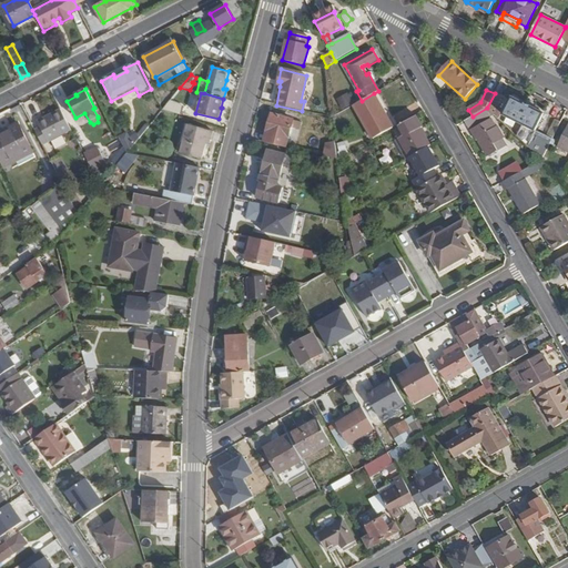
[(347,93),(336,100),(342,110),(354,103),(347,93)]
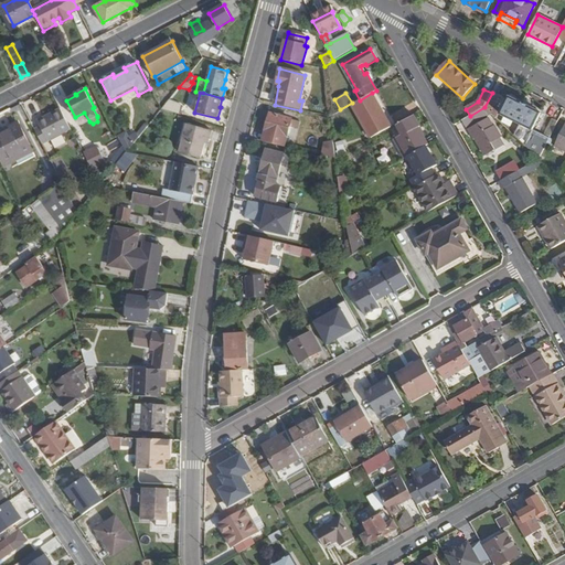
[(360,100),(352,105),(371,138),(391,127),(372,93),(360,100)]
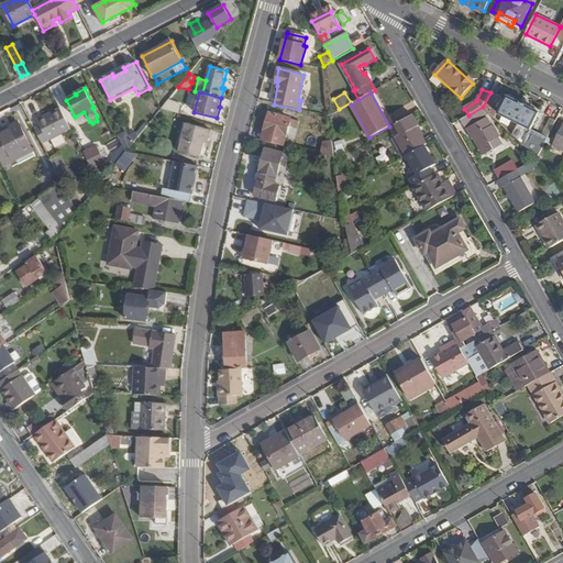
[(497,96),(490,92),(483,107),(487,111),(489,113),(492,108),(497,96)]
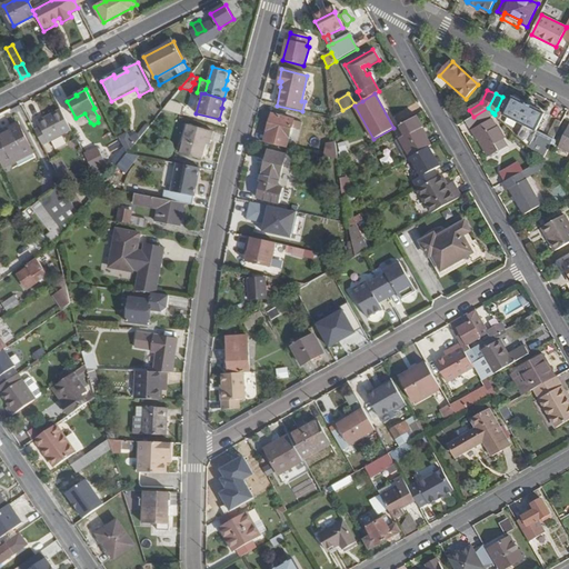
[(506,116),(525,125),(519,137),(543,160),(562,122),(557,120),(548,137),(537,131),(546,113),(513,98),(506,116)]
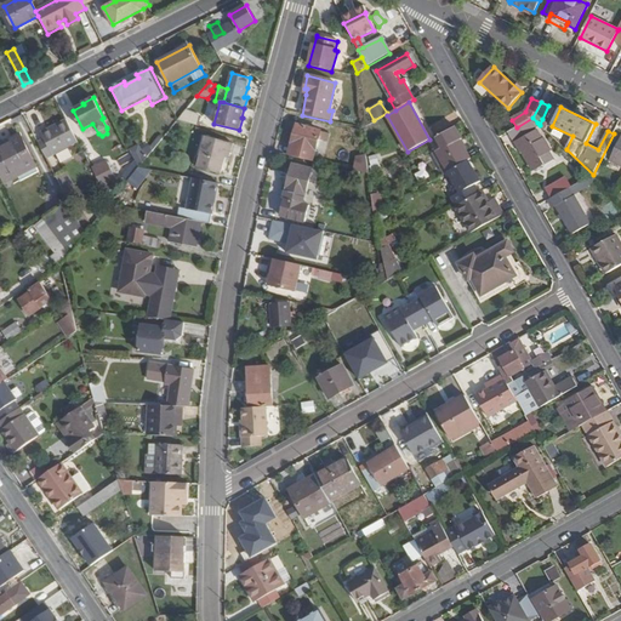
[(186,109),(177,120),(199,126),(201,117),(198,114),(186,109)]
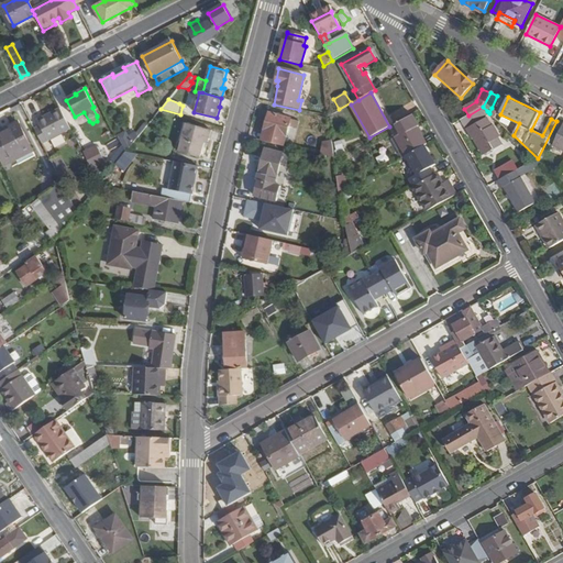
[(483,107),(468,116),(461,120),(465,127),(485,114),(484,112),(487,111),(483,107)]
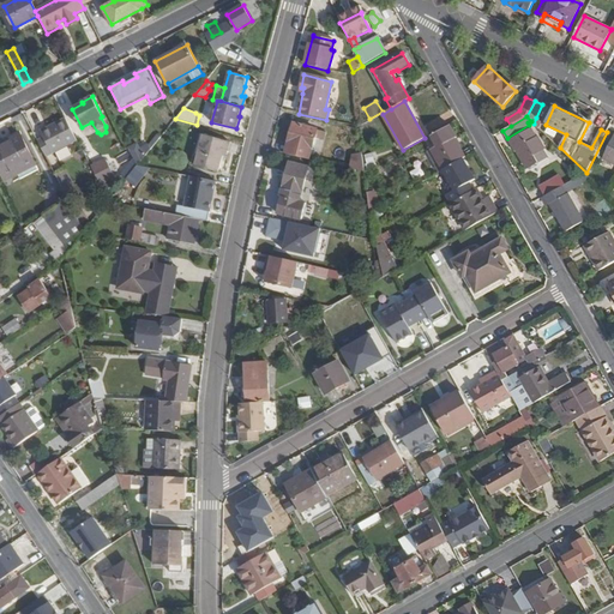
[(47,143),(53,154),(77,140),(66,118),(41,131),(43,137),(44,137),(47,143)]
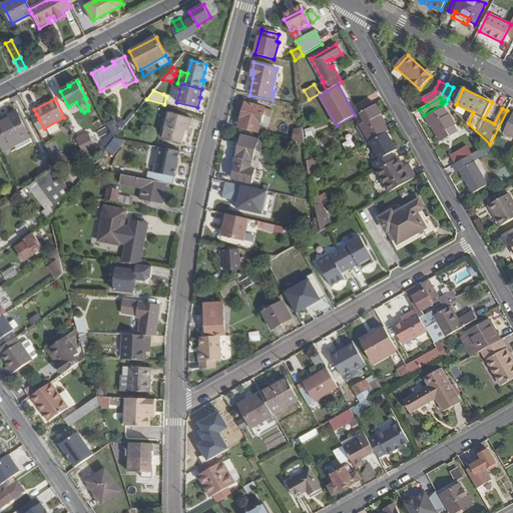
[(244,104),(238,128),(259,133),(260,129),(263,115),(271,117),(273,110),(265,108),(247,104),(244,104)]
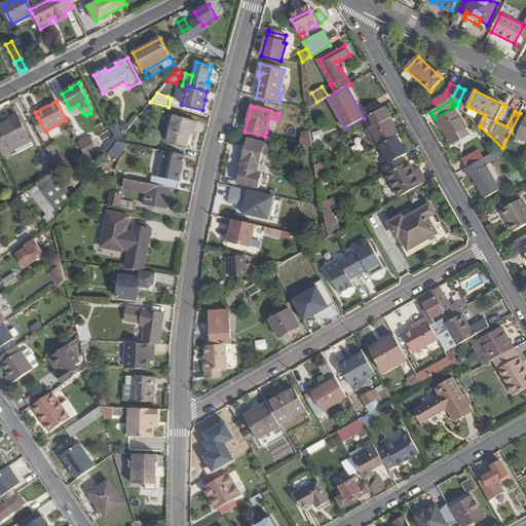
[(375,125),(371,128),(380,146),(380,145),(397,136),(400,135),(390,119),(391,118),(386,108),(370,117),(375,125)]
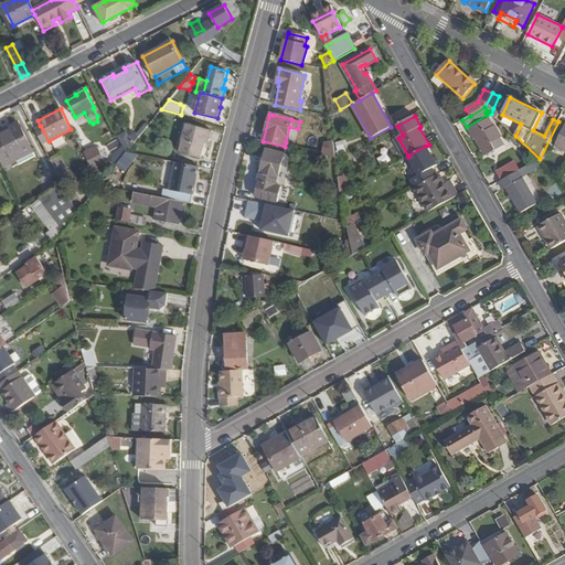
[(487,158),(496,152),(494,150),(491,142),(500,138),(494,127),(492,129),(488,120),(469,130),(475,140),(475,139),(477,138),(487,158)]
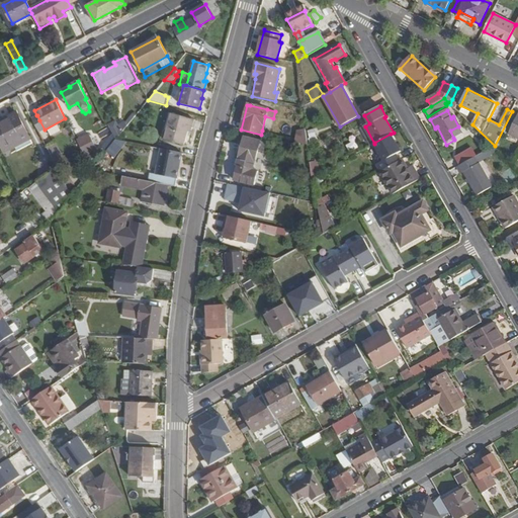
[(0,142),(5,152),(15,147),(13,145),(29,137),(16,112),(0,120),(0,142)]
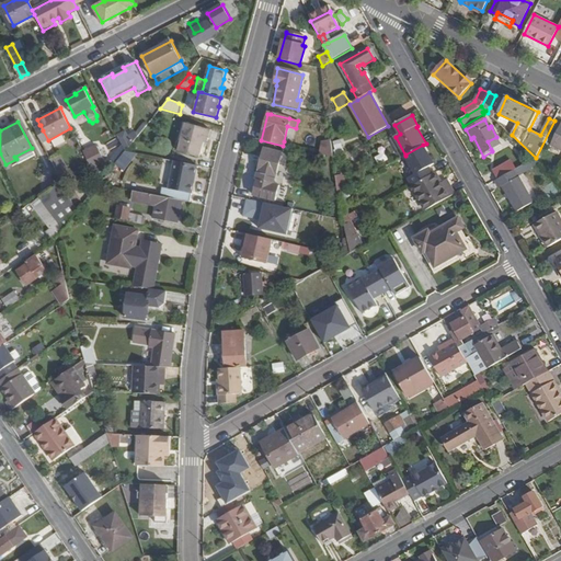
[(199,157),(207,128),(186,123),(179,151),(199,157)]
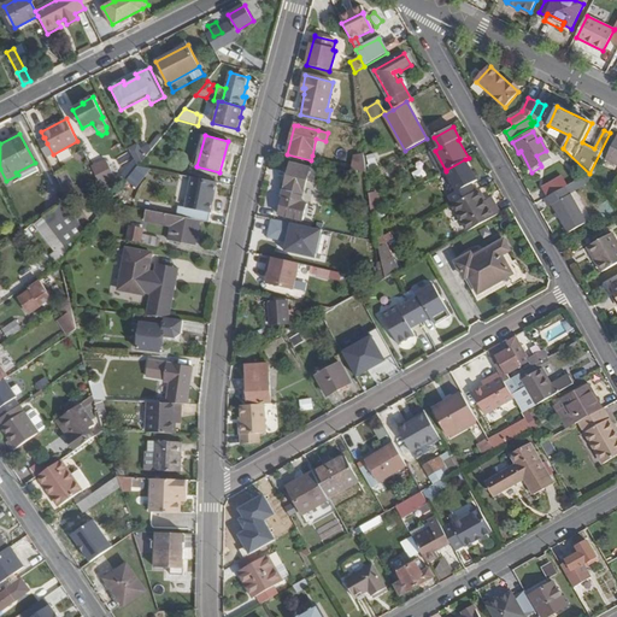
[(616,136),(606,160),(616,165),(616,136)]
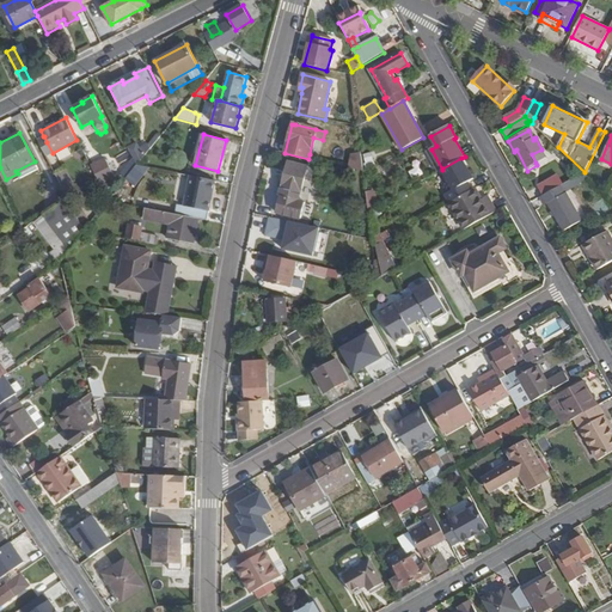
[(53,153),(47,142),(41,146),(46,157),(53,153)]
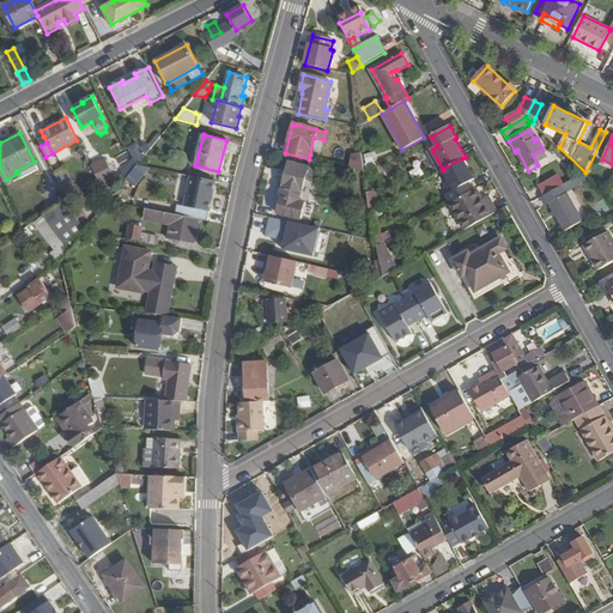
[(133,158),(137,165),(151,149),(149,144),(140,149),(138,144),(128,149),(133,158)]
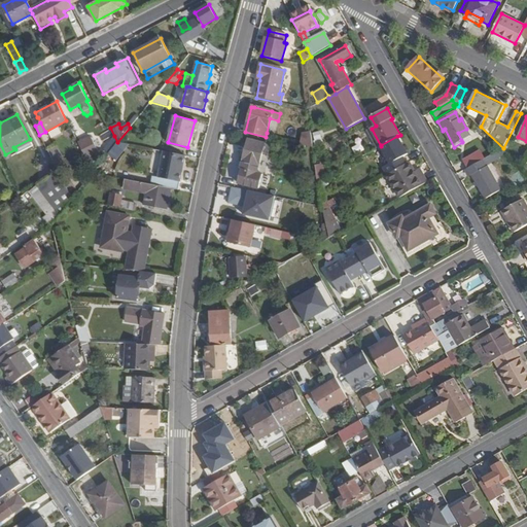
[(372,129),(367,131),(378,148),(381,146),(372,129)]
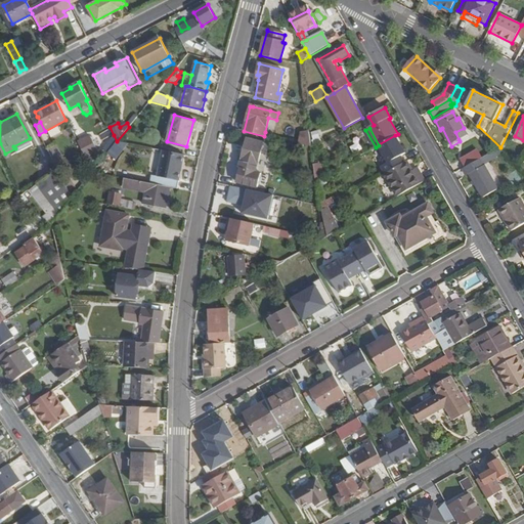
[(464,128),(455,132),(459,139),(468,135),(468,134),(464,128)]
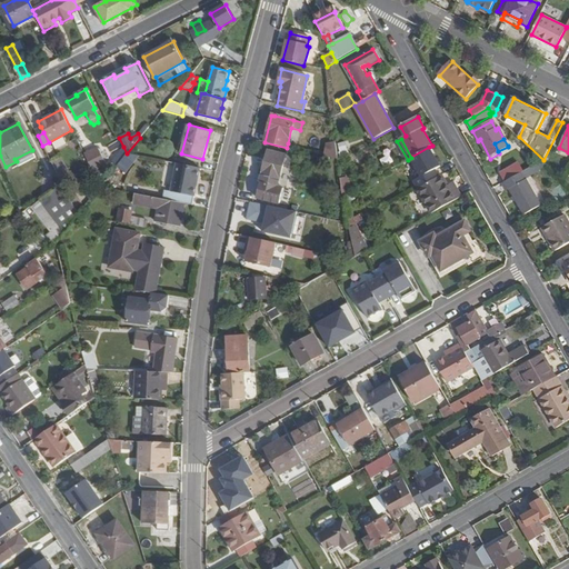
[(340,152),(347,150),(345,142),(338,145),(340,152)]
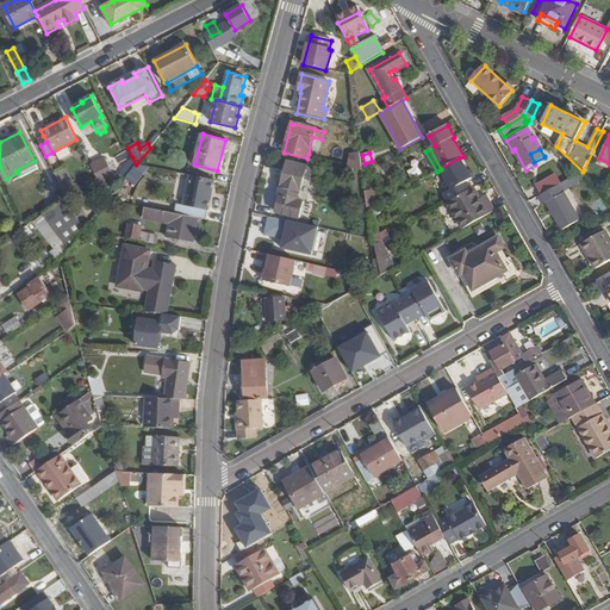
[(350,156),(352,168),(362,170),(361,155),(350,156)]
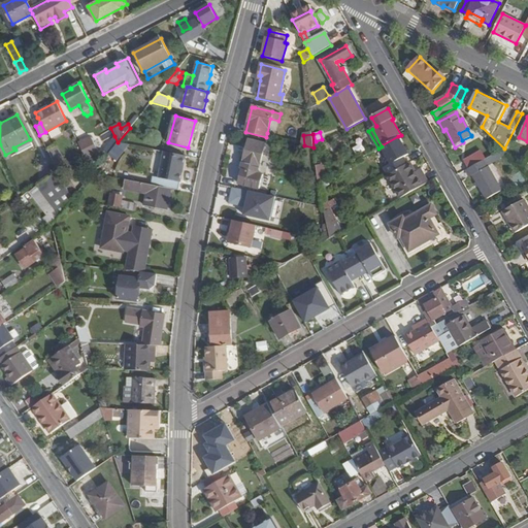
[(114,136),(103,151),(108,155),(111,152),(118,143),(118,142),(114,136)]
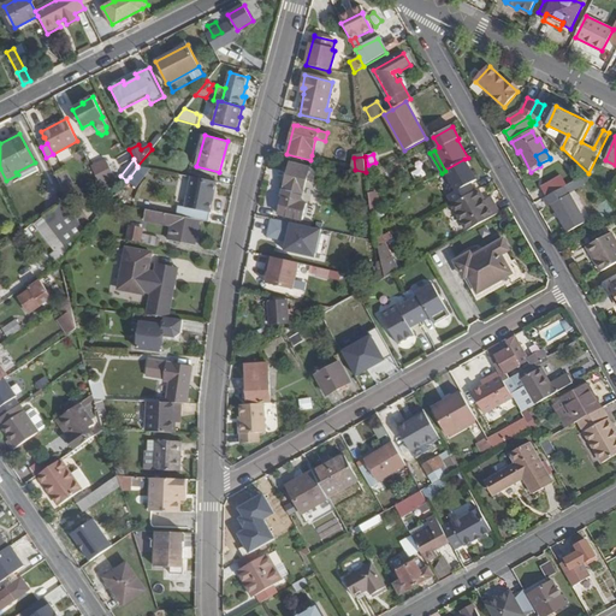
[(457,191),(449,196),(454,205),(475,191),(472,183),(477,181),(465,159),(445,170),(457,191)]
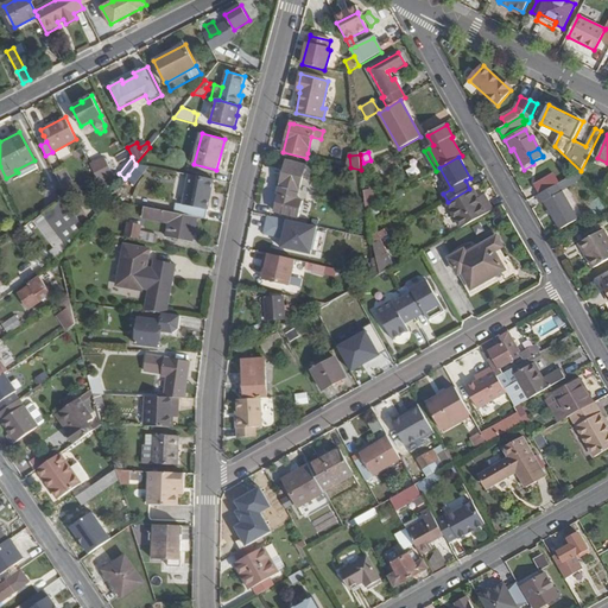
[(105,158),(90,165),(100,183),(114,176),(105,158)]
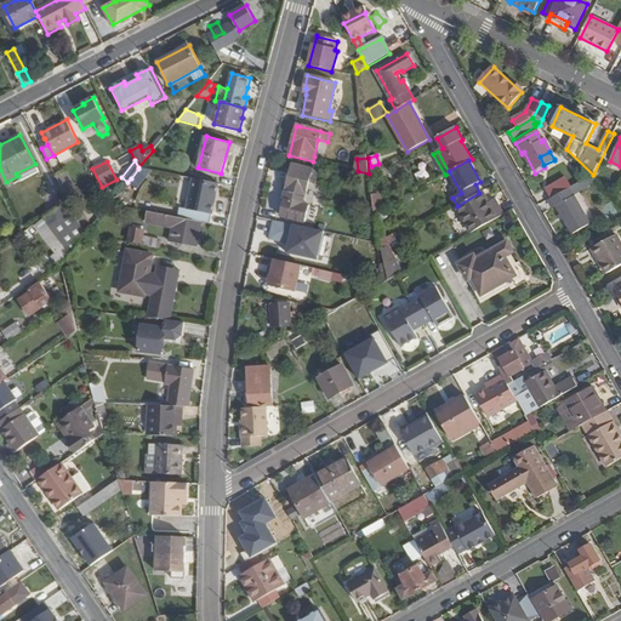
[(16,174),(18,176),(21,181),(39,171),(35,164),(16,174)]
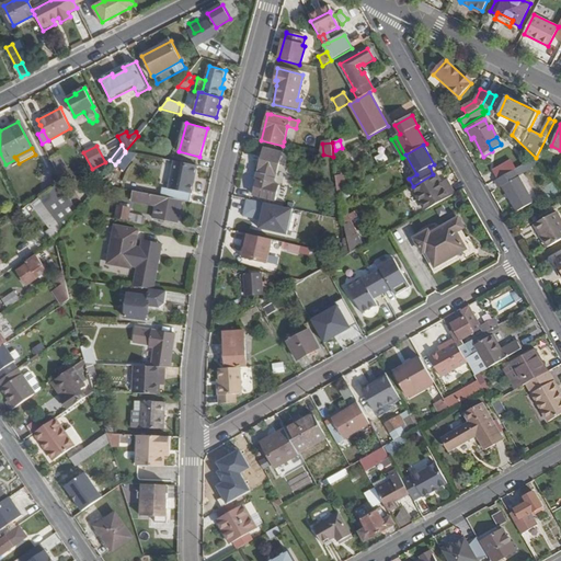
[(285,165),(288,155),(265,149),(253,195),(276,202),(279,186),(274,185),(279,163),(285,165)]
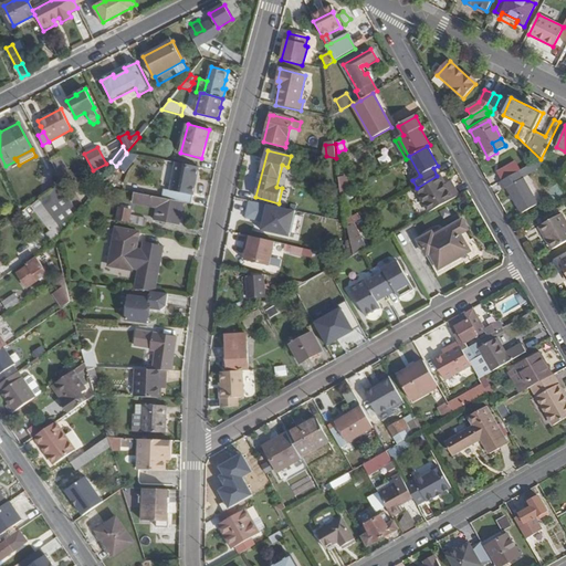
[(126,154),(119,163),(126,169),(137,156),(126,154)]
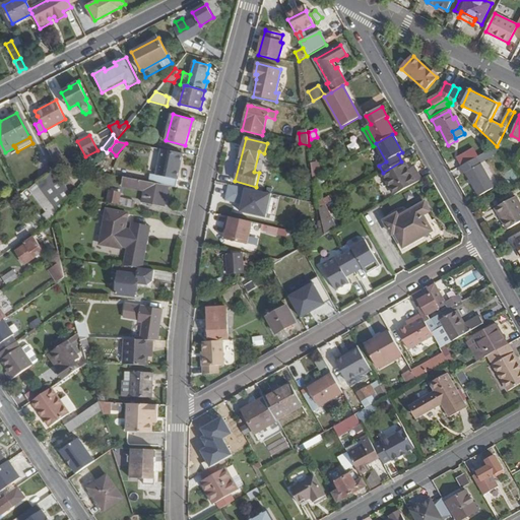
[(55,143),(47,147),(56,167),(64,161),(55,143)]
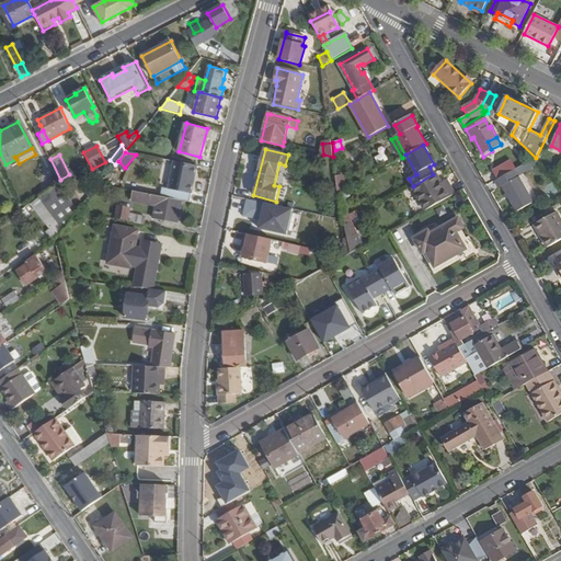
[(529,161),(533,168),(541,163),(536,158),(529,161)]
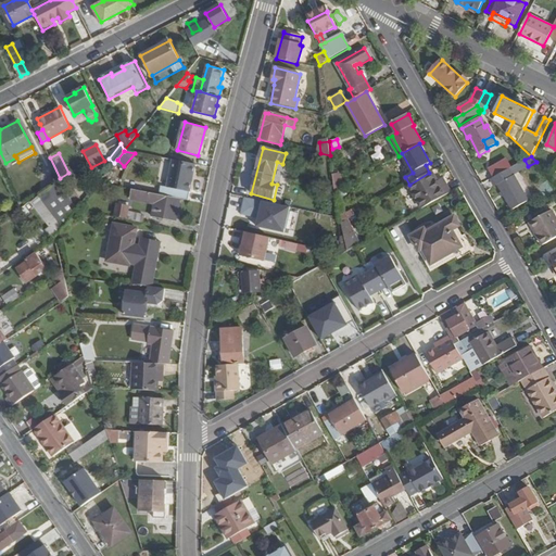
[(488,169),(493,178),(512,167),(506,159),(488,169)]
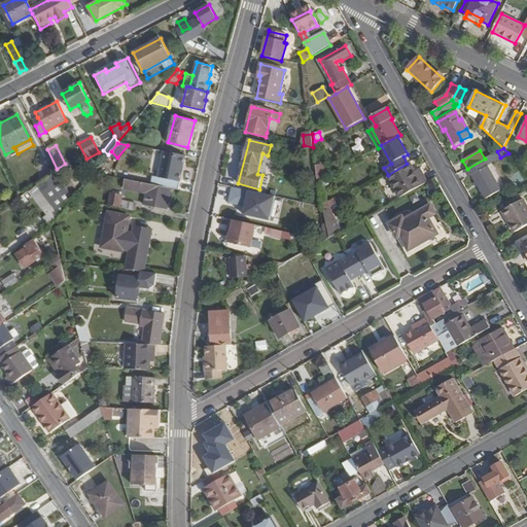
[(108,154),(115,161),(117,157),(111,151),(108,154)]
